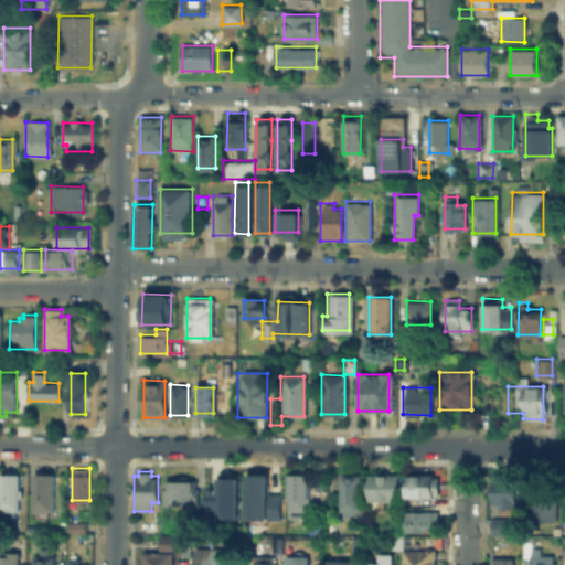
[(311,489),(311,472),(322,472),(322,489),(311,489)]
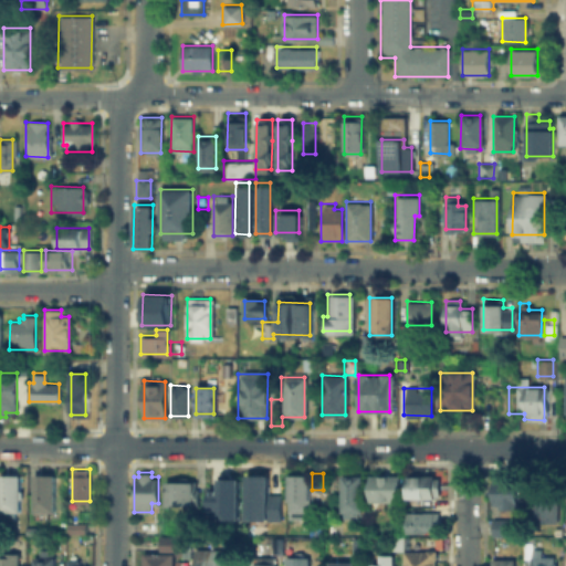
[(245,520),(245,474),(268,474),(268,494),(280,494),(280,520),(245,520)]
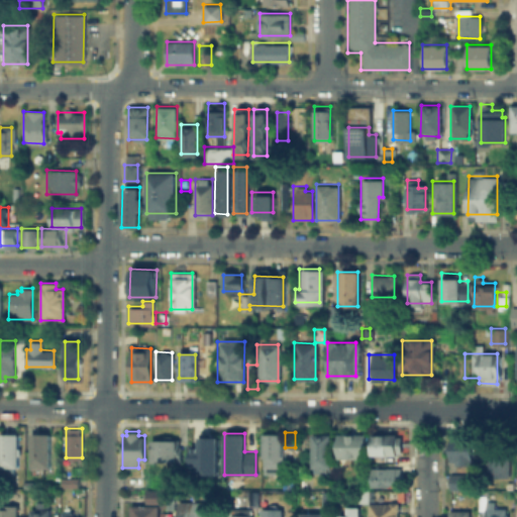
[(263,472),(264,433),(282,433),(282,472),(263,472)]
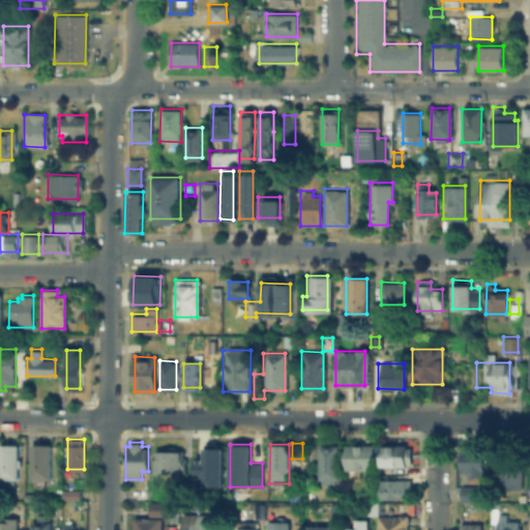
[(317,481),(317,444),(335,444),(335,481),(317,481)]
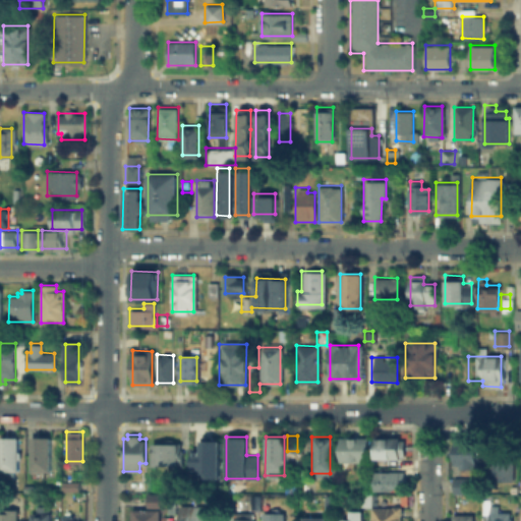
[(338,462),(338,437),(366,437),(366,462),(338,462)]
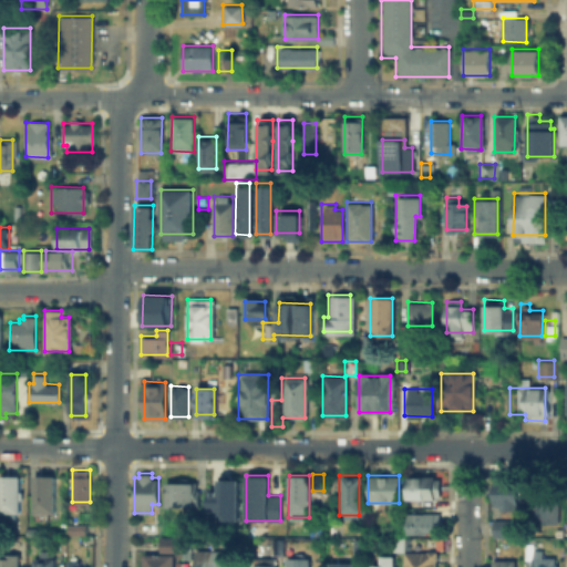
[(434,475),(434,480),(440,480),(440,498),(405,498),(405,475),(434,475)]
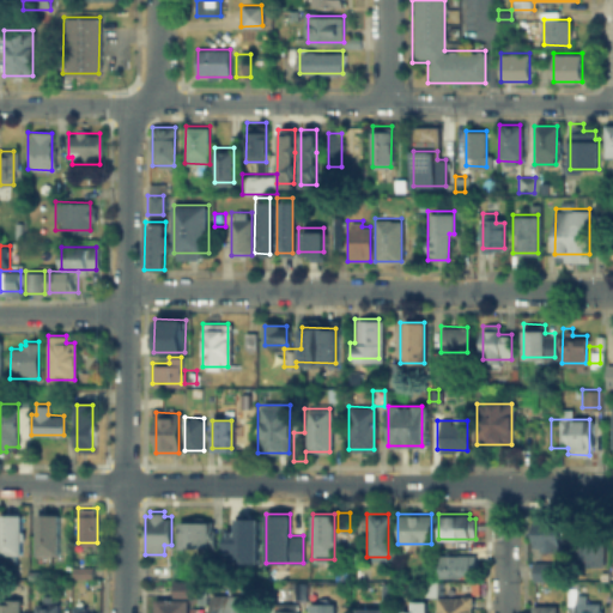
[(0,515),(18,515),(18,556),(0,554),(0,515)]
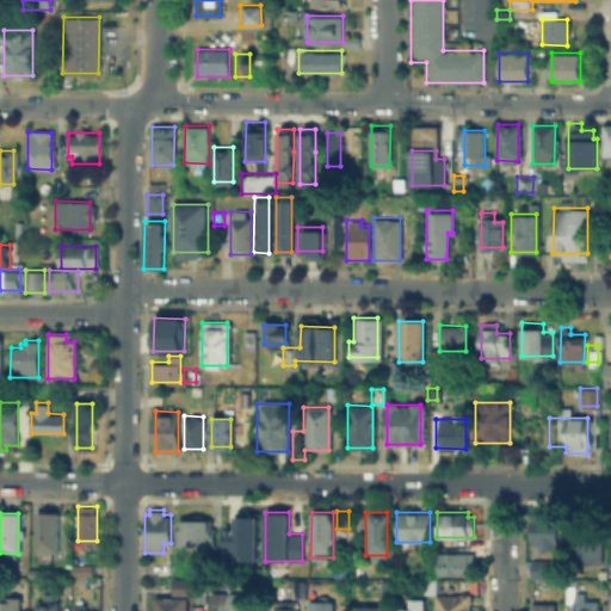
[(531,513),(555,513),(555,547),(531,547),(531,513)]
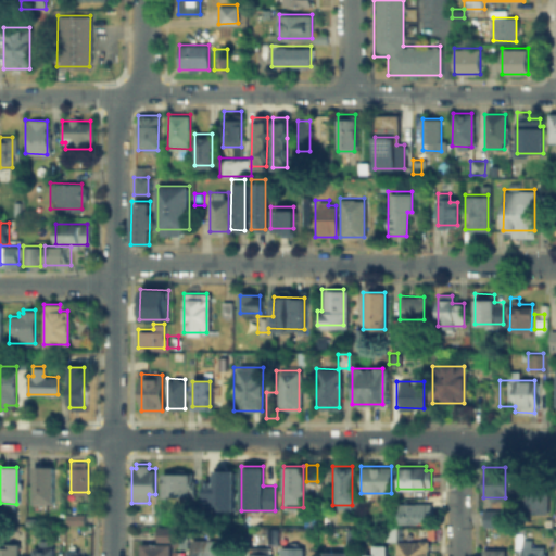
[(52,468),(52,503),(33,503),(33,468),(52,468)]
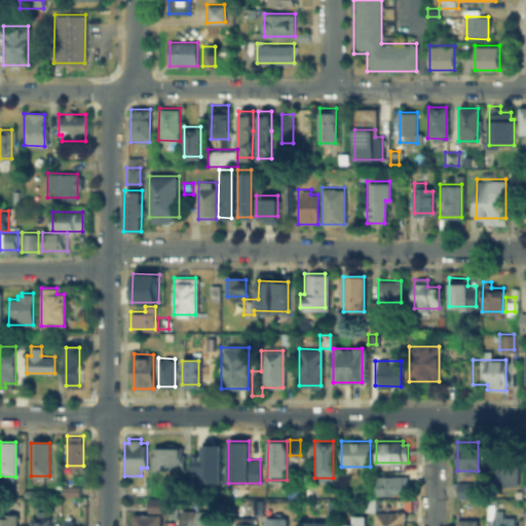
[(201,456),(201,444),(221,444),(221,482),(191,482),(191,456),(201,456)]
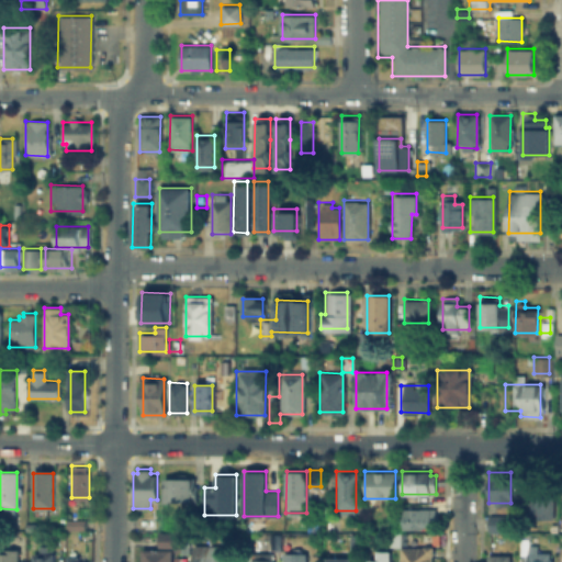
[(195,476),(195,501),(165,501),(165,476),(195,476)]
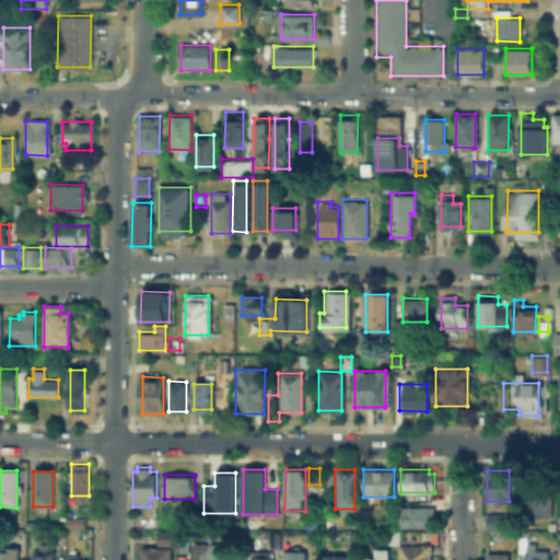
[(528,496),(549,496),(549,515),(528,515),(528,496)]
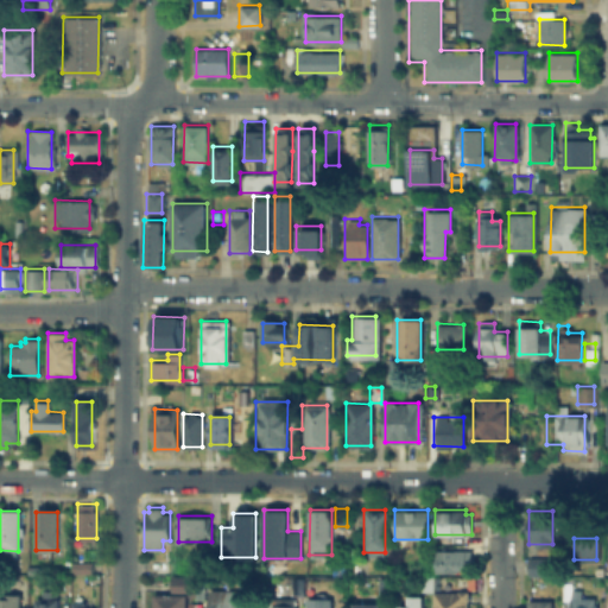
[(469,550),(469,570),(434,570),(435,549),(469,550)]
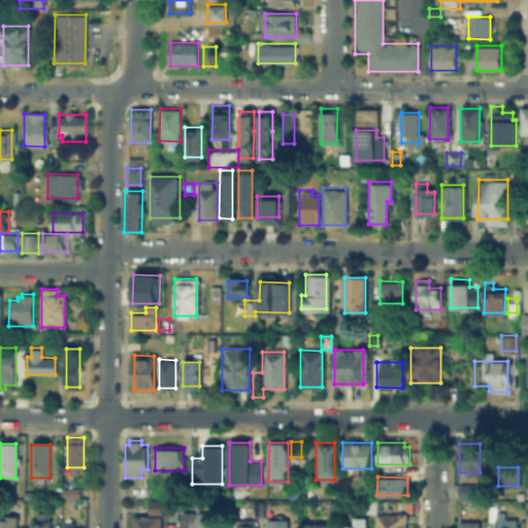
[(484,484),(484,498),(459,498),(459,484),(484,484)]
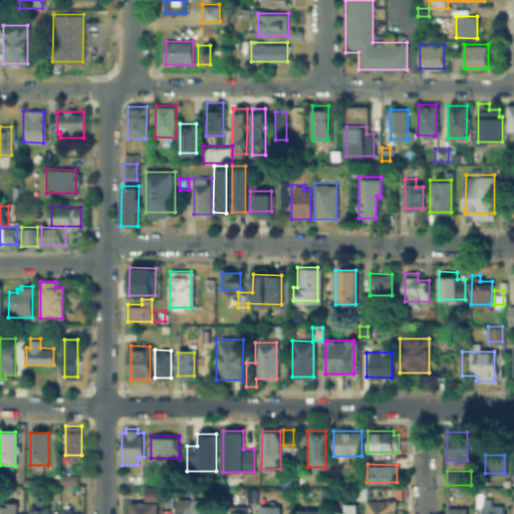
[(76,475),(60,475),(60,484),(77,483),(76,475)]
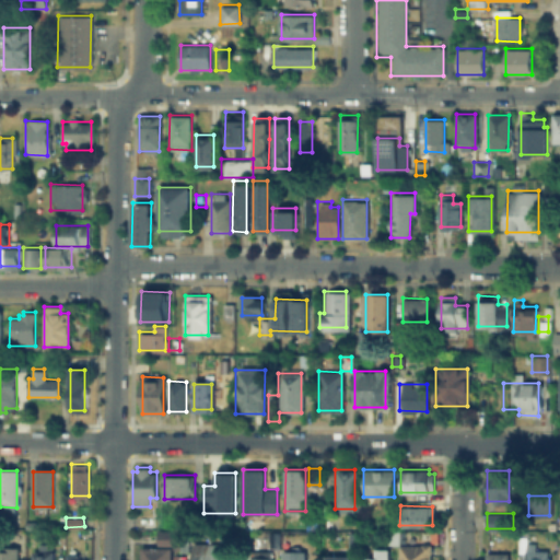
[(156,543),(156,528),(178,528),(178,543),(156,543)]
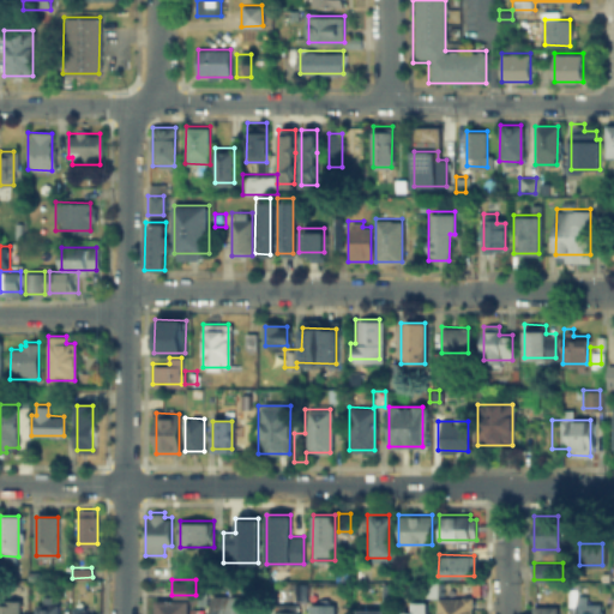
[(307,591),(307,601),(295,601),(295,591),(284,591),(284,581),(307,582),(307,591)]
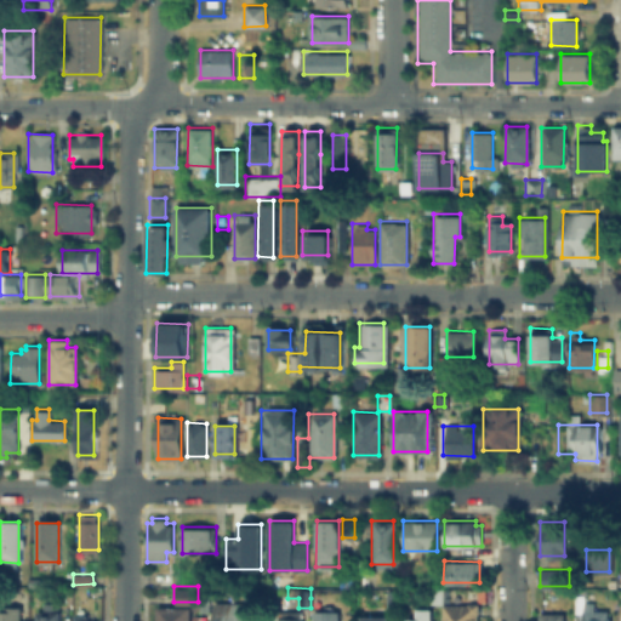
[(439,588),(439,603),(429,603),(431,588),(439,588)]
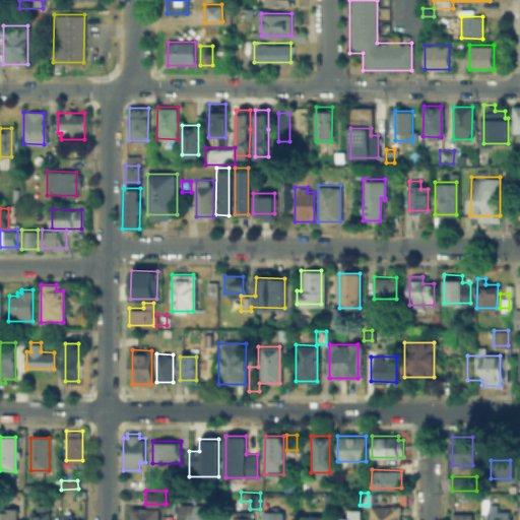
[(210,504),(210,519),(180,519),(180,504),(210,504)]
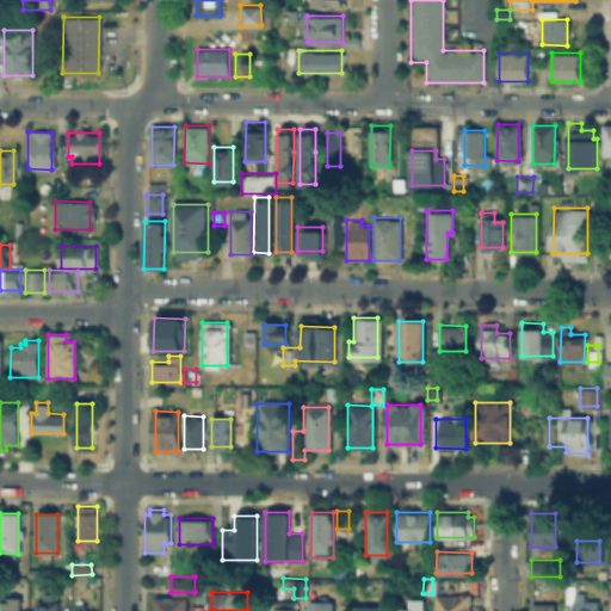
[(57,593),(57,610),(36,610),(36,593),(57,593)]
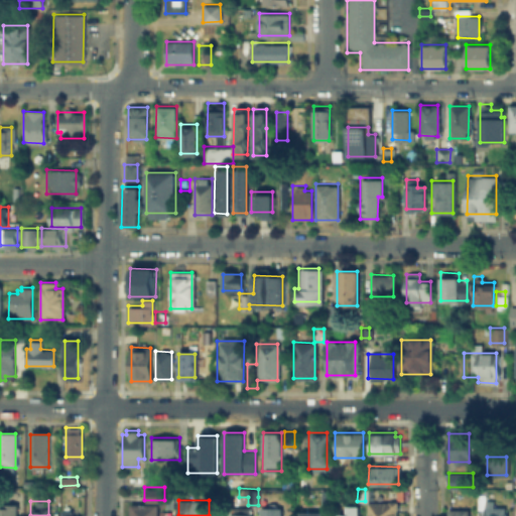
[(482,515),(483,501),(506,501),(506,515),(482,515)]
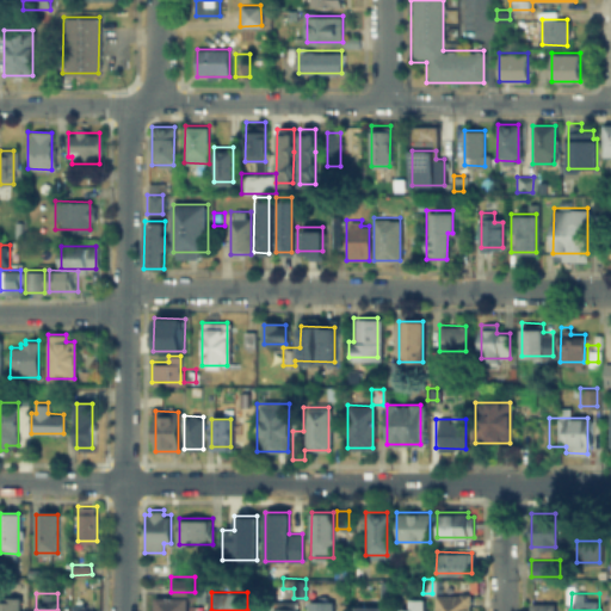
[(469,596),(469,610),(436,610),(436,594),(469,596)]
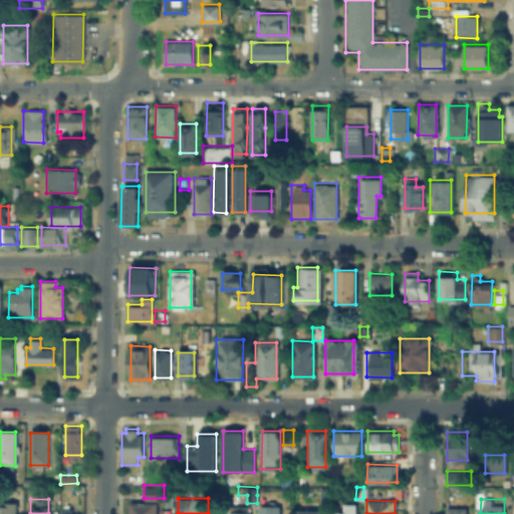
[(130,513),(130,501),(158,501),(158,513),(130,513)]
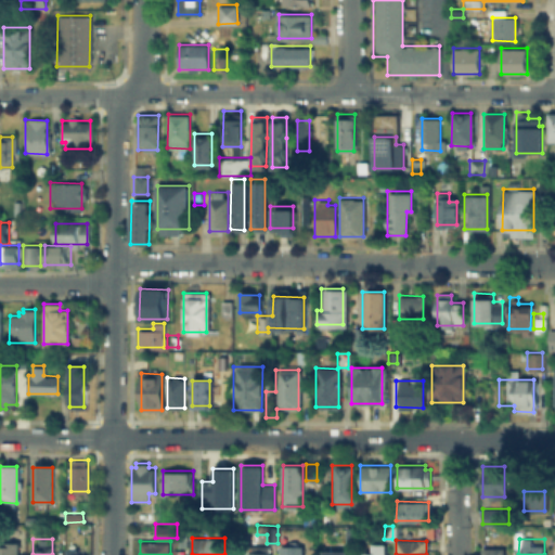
[(372,554),(372,543),(386,544),(386,554),(372,554)]
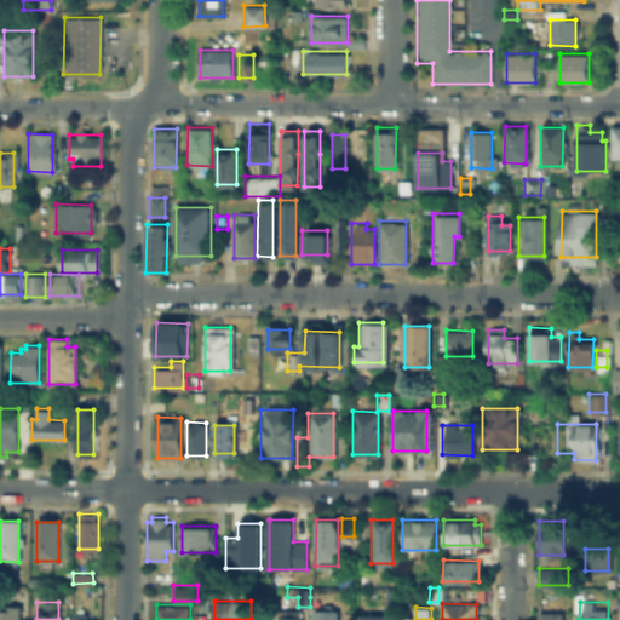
[(0,619),(0,609),(21,609),(21,619),(0,619)]
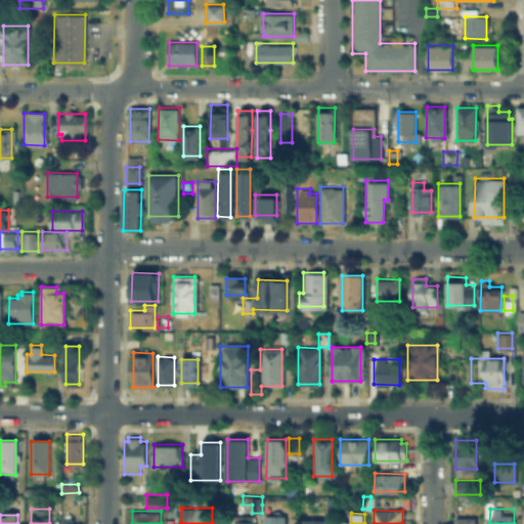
[(255,523),(255,515),(234,515),(234,523),(255,523)]
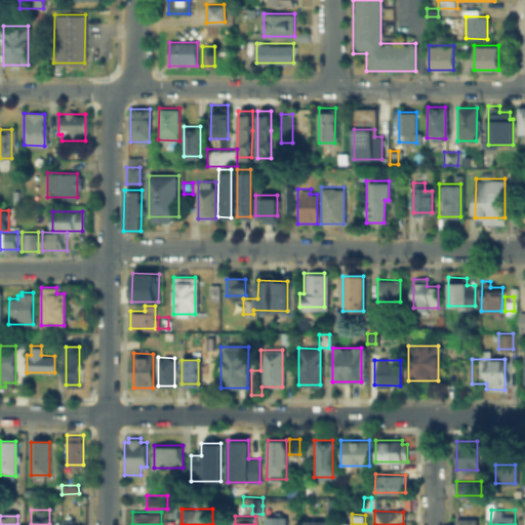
[(264,524),(264,516),(285,516),(285,524),(264,524)]
